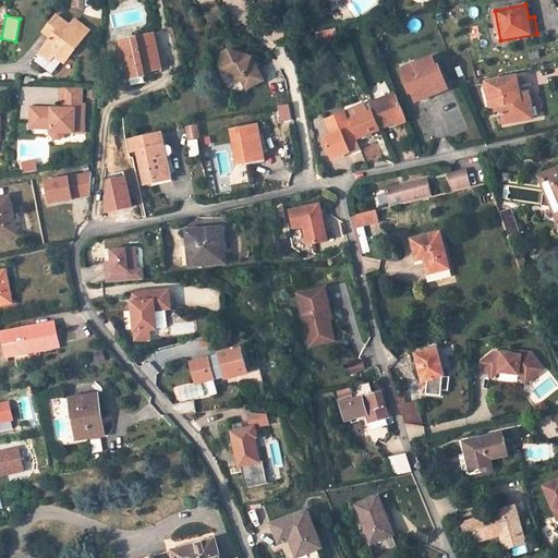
[(91,32),(76,20),(71,27),(58,16),(48,28),(56,35),(53,38),(40,53),(51,61),(56,56),(63,61),(71,52),(73,55),(91,32)]
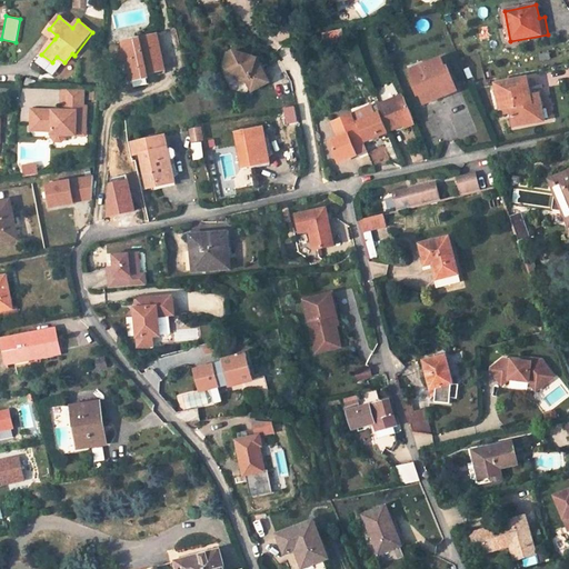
[(46,32),(55,39),(57,36),(49,29),(46,32)]
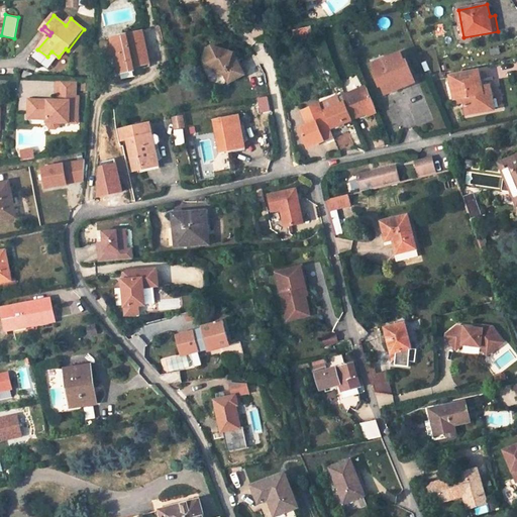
[(143,66),(150,64),(143,32),(137,34),(143,66)]
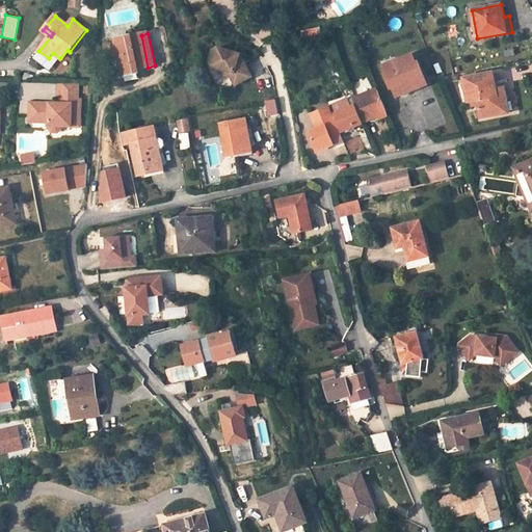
[(295,34),(286,36),(287,44),(297,42),(295,34)]
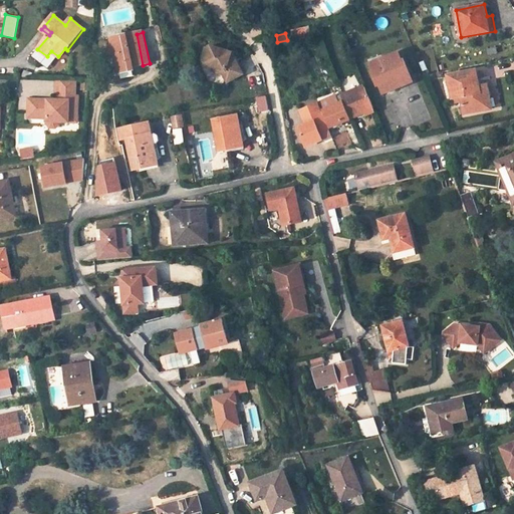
[(137,34),(111,39),(120,78),(135,75),(133,67),(143,65),(137,34)]
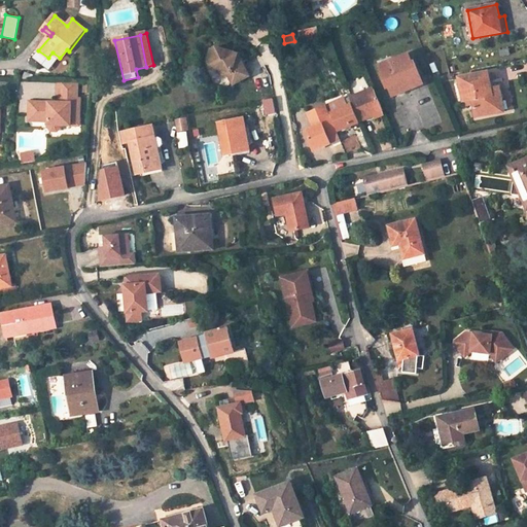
[(236,61),(238,54),(216,47),(210,66),(219,69),(218,73),(230,76),(234,84),(250,76),(243,62),(236,61)]
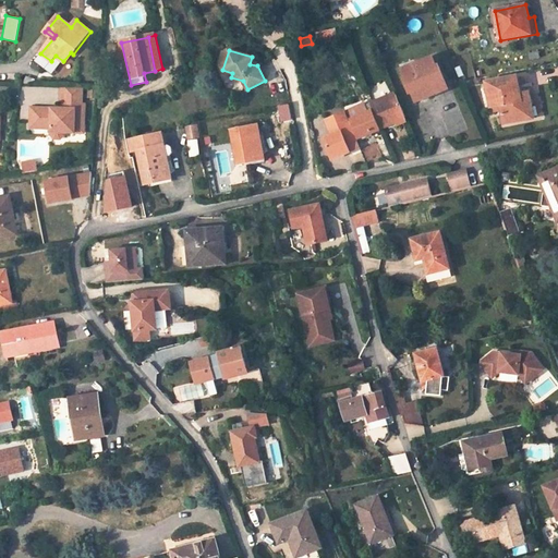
[(45,68),(48,62),(38,56),(35,61),(45,68)]
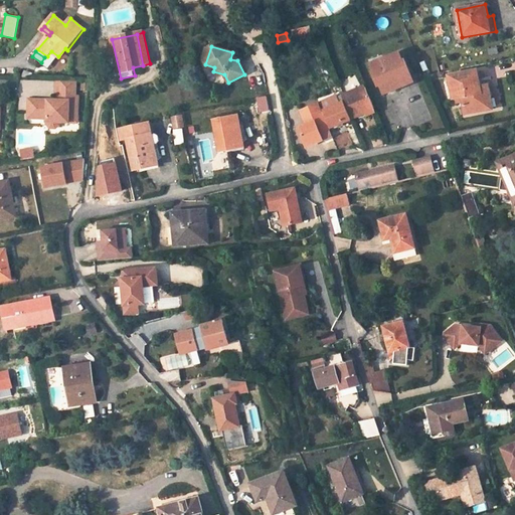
[(409,83),(405,72),(409,70),(405,60),(403,61),(399,52),(372,64),(375,72),(373,73),(379,87),(381,86),(384,95),(409,83)]
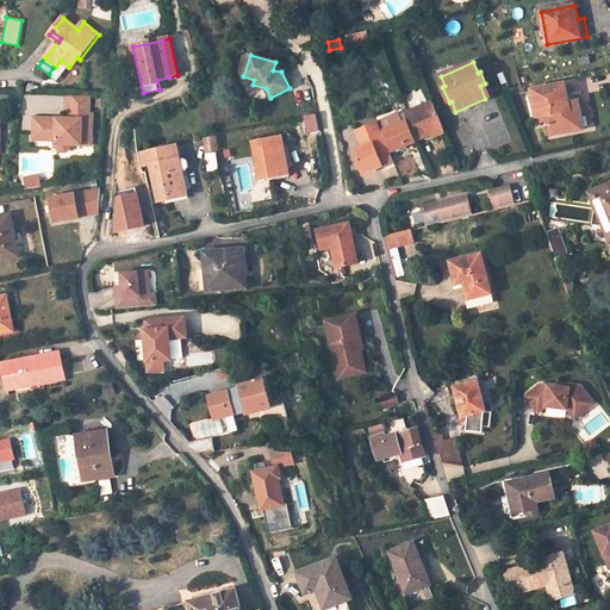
[(568,85),(534,92),(539,116),(548,113),(552,135),(579,130),(577,118),(583,117),(586,116),(585,105),(570,107),(568,104),(567,94),(571,94),(568,85)]
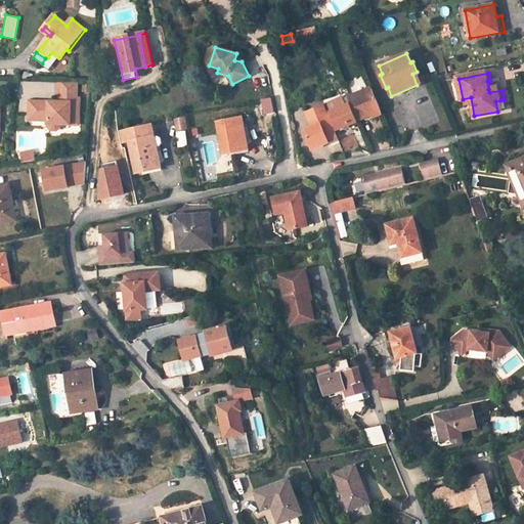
[(77,99),(78,83),(57,83),(56,103),(56,104),(55,105),(49,105),(49,102),(29,102),(29,122),(41,122),(41,119),(48,119),(47,122),(47,128),(51,132),(56,132),(60,128),(60,126),(70,126),(71,118),(79,118),(80,99),(77,99)]
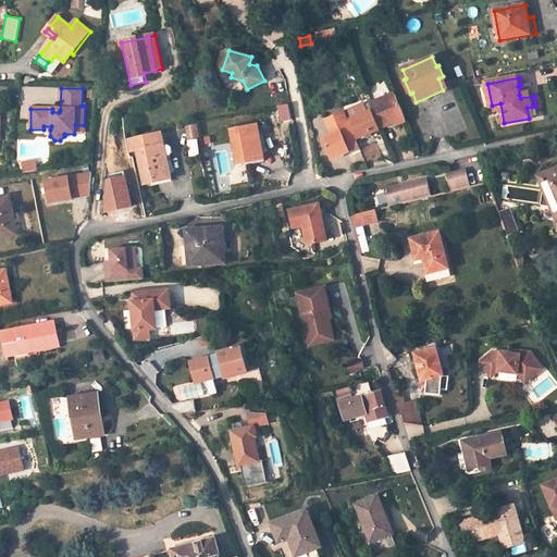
[(370,104),(381,130),(392,125),(406,120),(395,95),(370,104)]
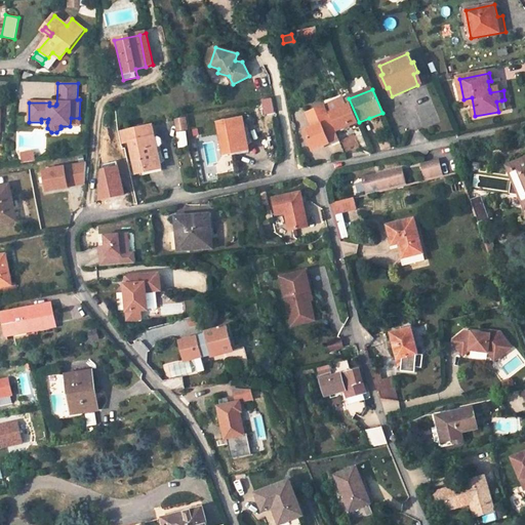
[(423,96),(397,108),(401,117),(428,107),(423,96)]
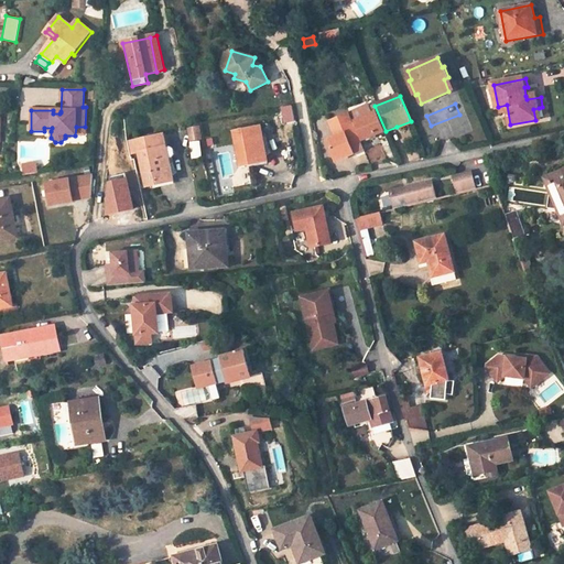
[(375,105),(369,107),(372,115),(356,121),(364,141),(386,131),(375,106),(375,105)]
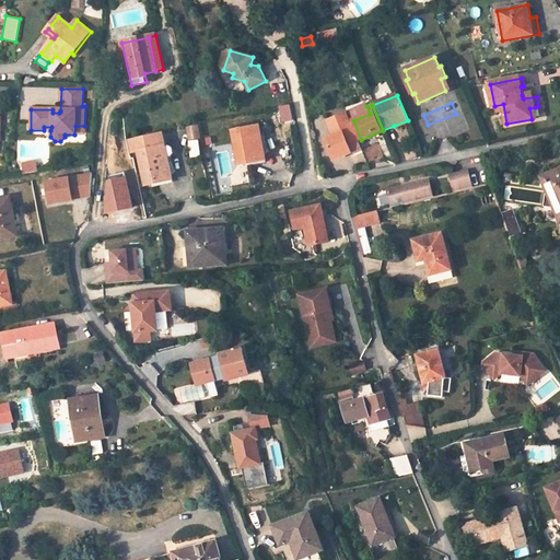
[(335,160),(351,153),(351,152),(350,148),(360,143),(348,113),(329,120),(336,136),(326,140),(335,160)]
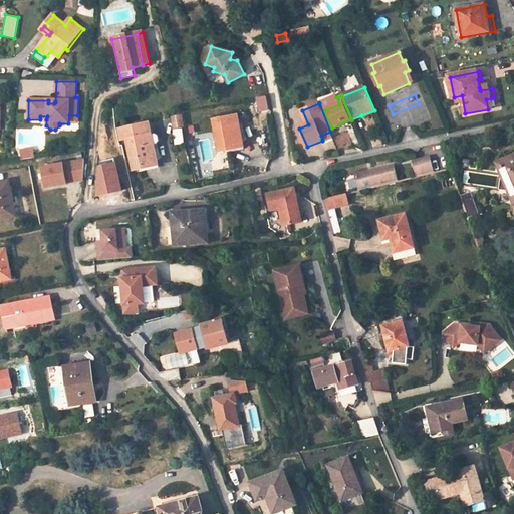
[(171,116),(173,130),(184,127),(182,114),(171,116)]
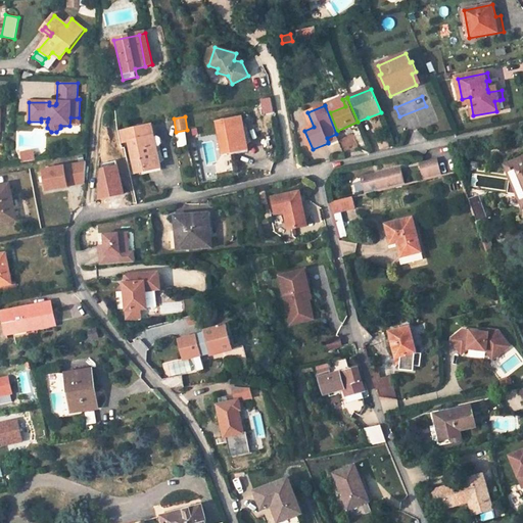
[(242,117),(217,123),(223,154),(248,149),(242,117)]
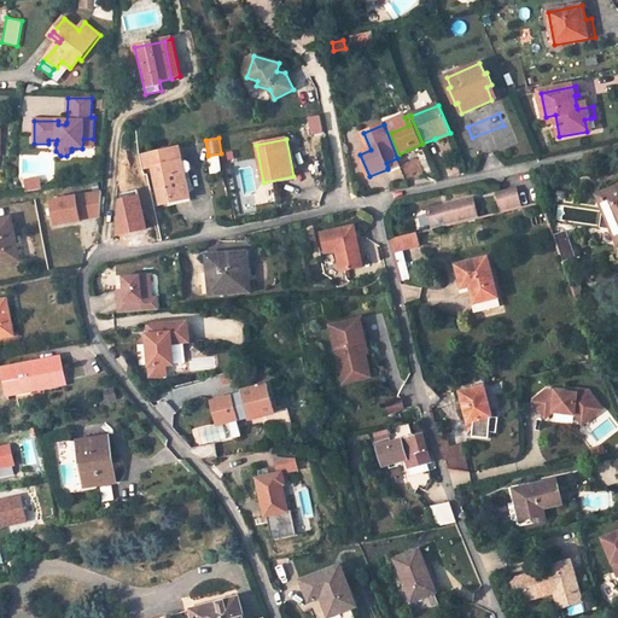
[(152,168),(157,188),(161,204),(175,202),(174,197),(186,194),(184,181),(186,180),(179,147),(143,155),(146,169),(152,168)]
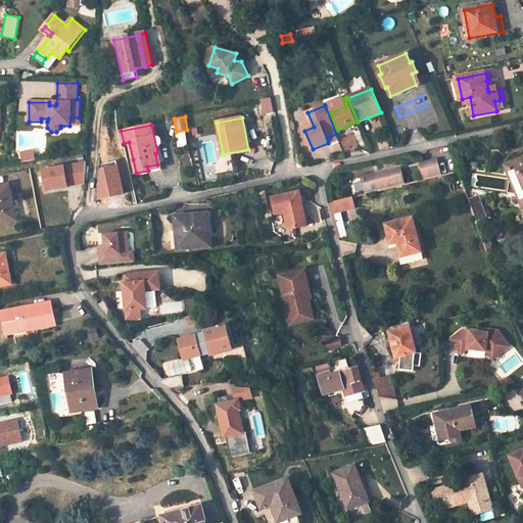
[(336,134),(327,138),(328,142),(328,143),(338,139),(336,134)]
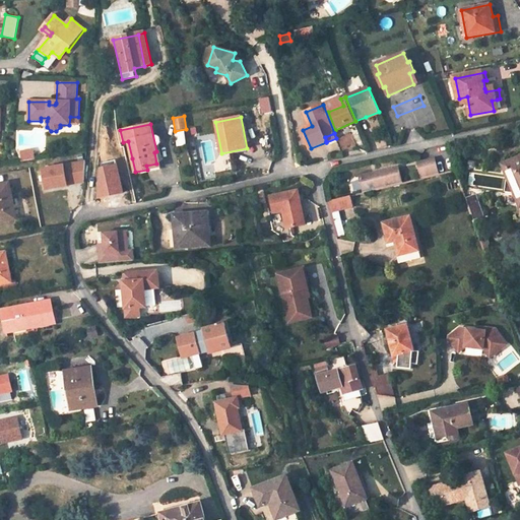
[(147,170),(160,167),(159,163),(156,151),(154,152),(156,164),(146,166),(147,170)]
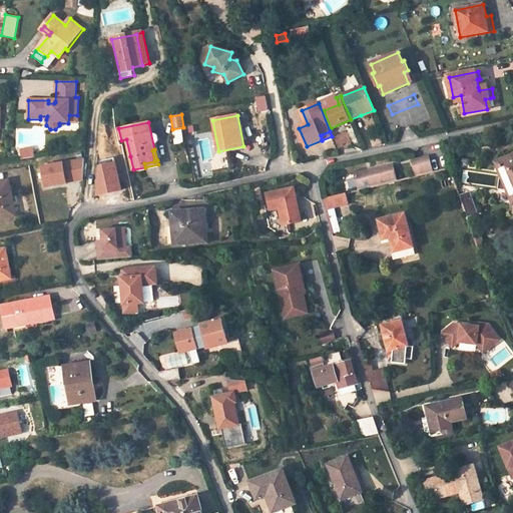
[(512,202),(512,149),(506,154),(507,158),(496,163),(512,202)]
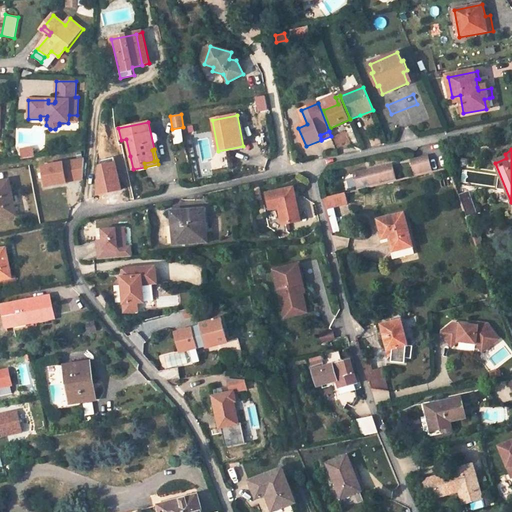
[(35,159),(34,150),(27,151),(28,160),(35,159)]
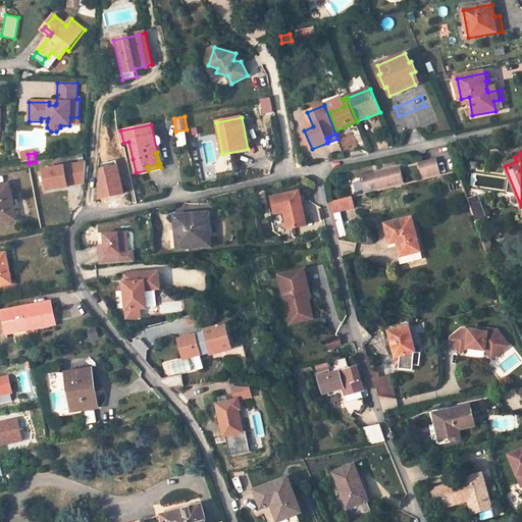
[(424,179),(442,175),(439,162),(421,167),(424,179)]
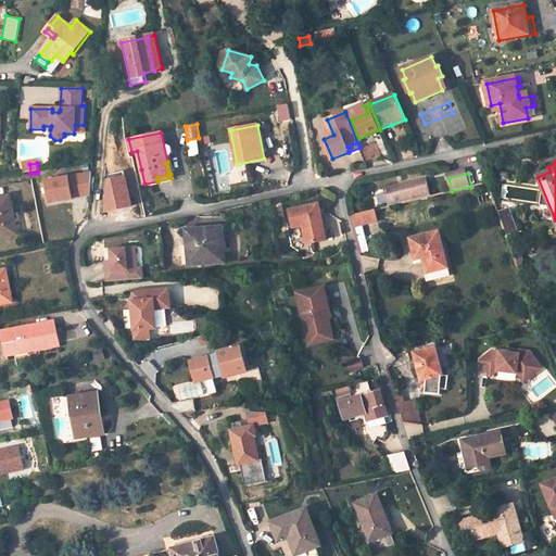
[(91,196),(92,174),(47,181),(50,203),(73,200),(73,199),(91,196)]
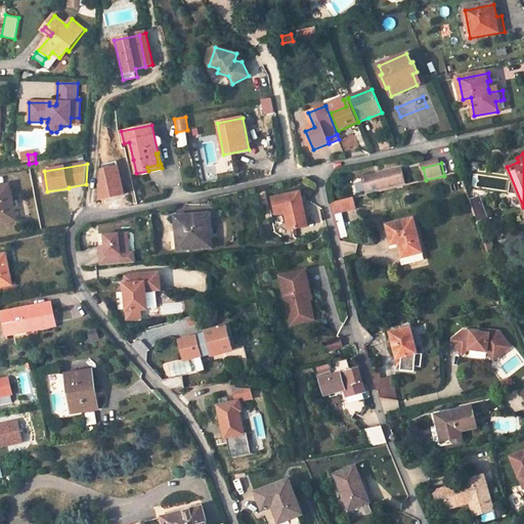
[(406,185),(403,169),(388,173),(389,176),(379,179),(378,176),(363,179),(367,194),(406,185)]
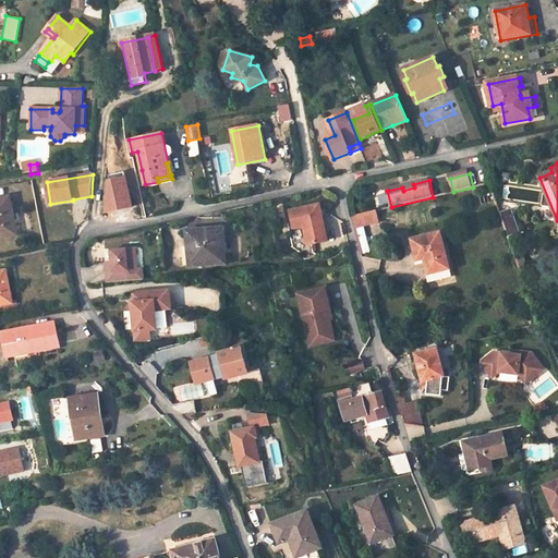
[(10,197),(0,198),(0,238),(17,235),(10,197)]
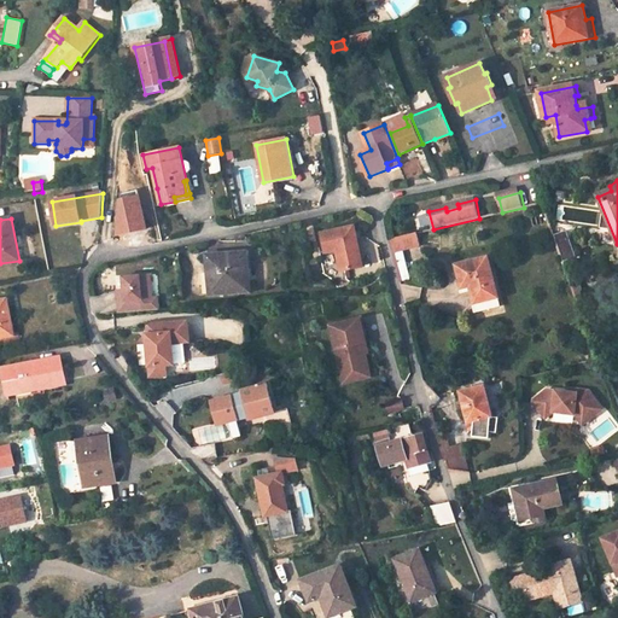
[(356,226),(322,233),(326,252),(338,250),(343,272),(365,267),(356,226)]
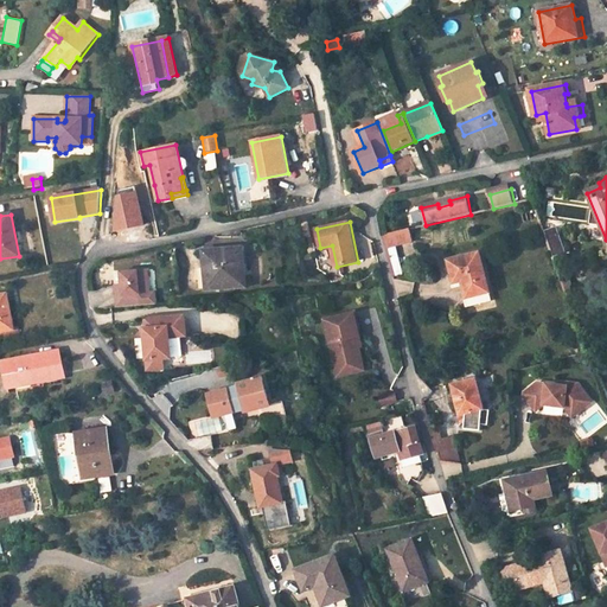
[(413,242),(410,229),(384,236),(388,249),(396,247),(413,242)]
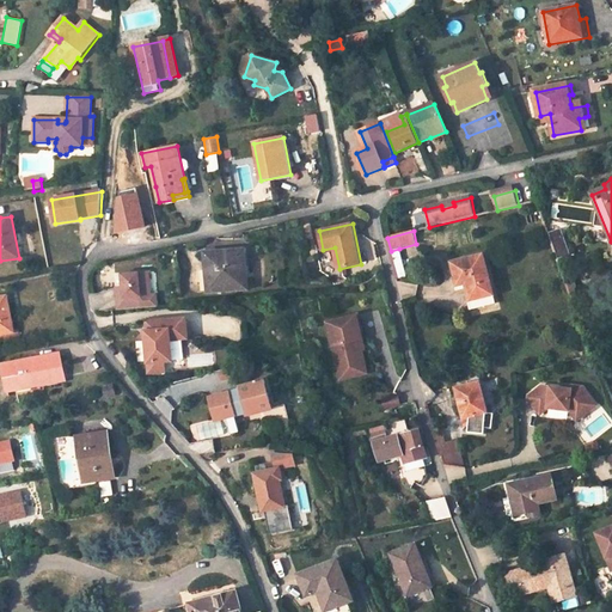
[(568,243),(564,234),(551,239),(555,248),(568,243)]
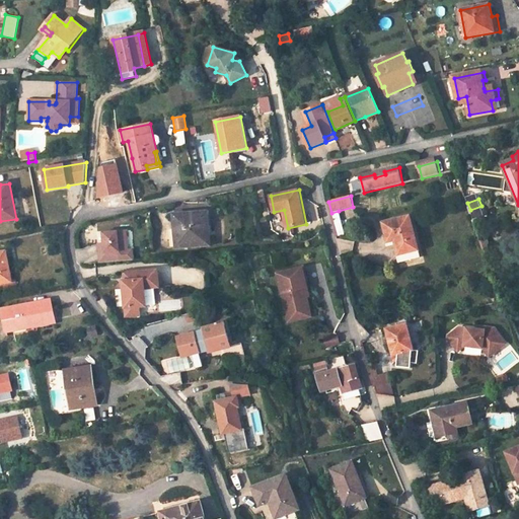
[(487,221),(482,206),(470,210),(475,225),(487,221)]
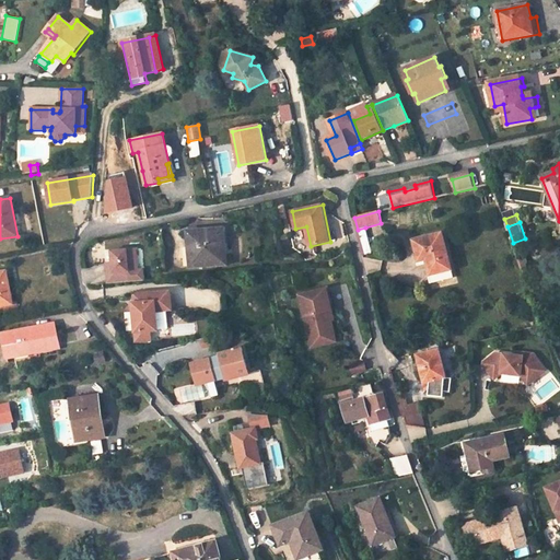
[(371,254),(365,228),(358,230),(363,256),(371,254)]
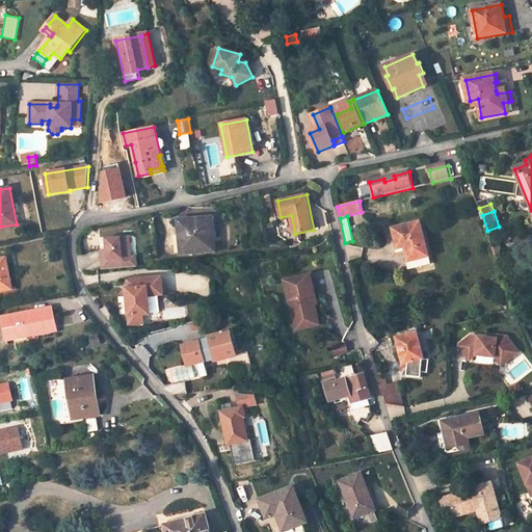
[(212,218),(182,220),(183,237),(180,237),(181,254),(215,250),(212,218)]
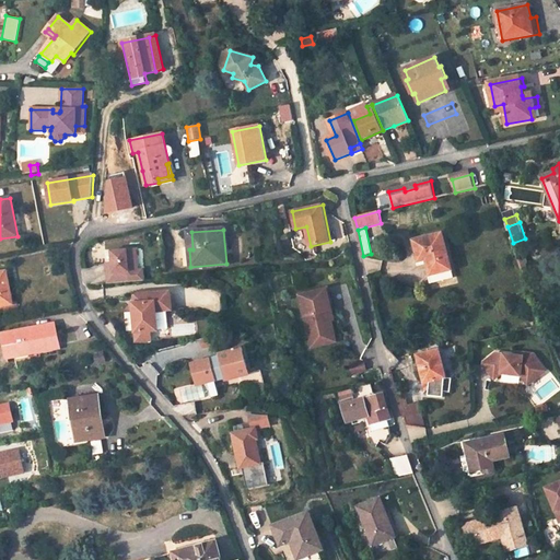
[(442,234),(413,242),(419,260),(427,258),(428,261),(433,284),(455,279),(442,234)]
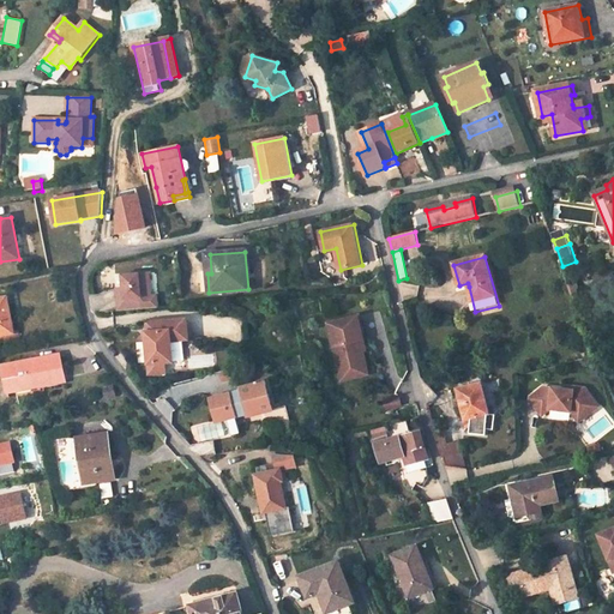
[(156,274),(122,277),(124,289),(125,299),(116,300),(118,313),(157,309),(156,296),(158,296),(156,274)]
